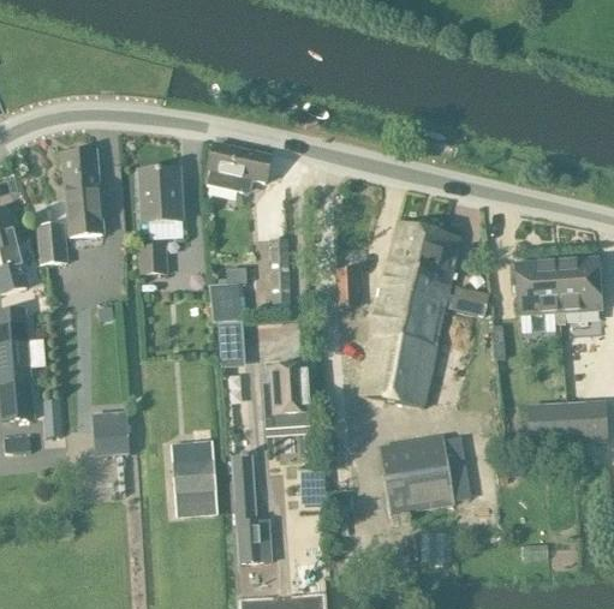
[(266,183),(272,155),(215,142),(209,169),(210,169),(207,184),(244,192),(246,178),(266,183)]
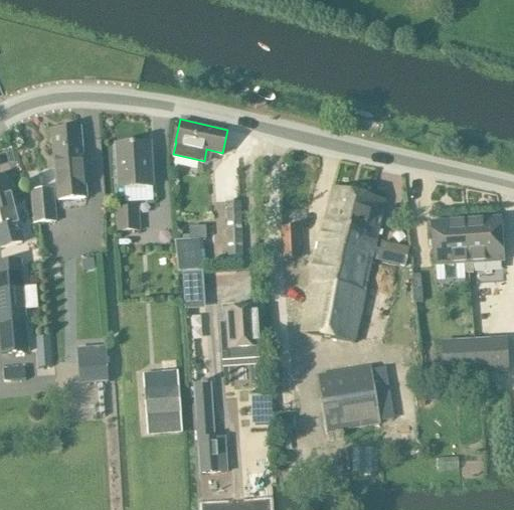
[(57,196),(87,194),(81,124),(52,126),(57,196)]
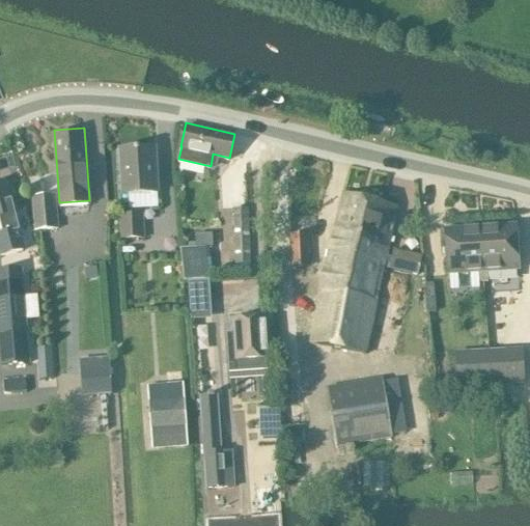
[(122,191),(158,189),(156,144),(120,146),(122,191)]
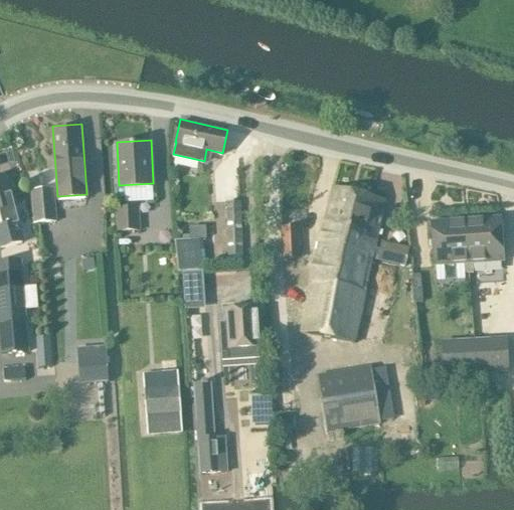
[(0,173),(0,239),(1,245),(22,239),(13,205),(18,203),(12,179),(8,180),(6,172),(0,173)]
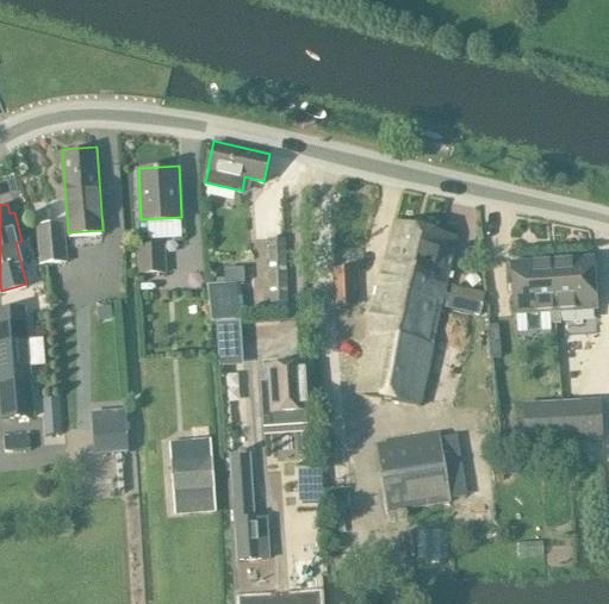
[(420,404),(445,285),(428,281),(430,272),(401,265),(409,222),(396,218),(355,390),(420,404)]
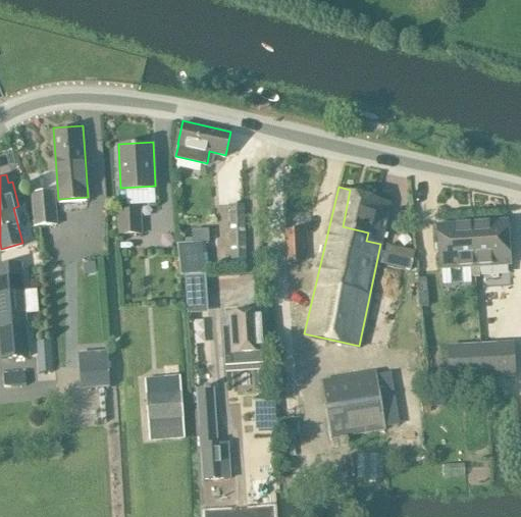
[(34,222),(58,221),(55,188),(32,190),(34,222)]
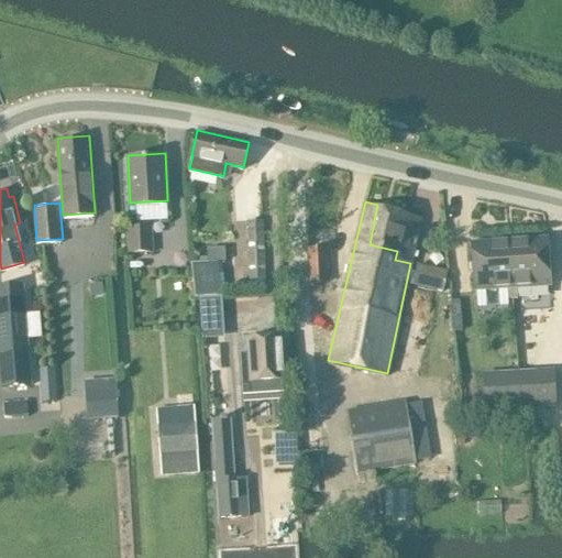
[(395,260),(410,263),(419,217),(377,205),(370,244),(397,251),(395,260)]
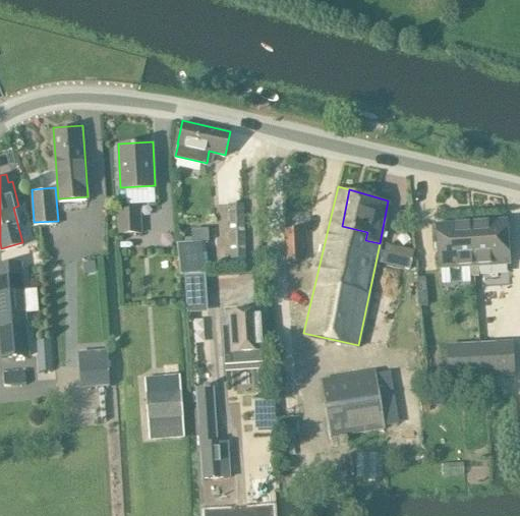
[(231,254),(245,254),(244,199),(230,201),(231,254)]
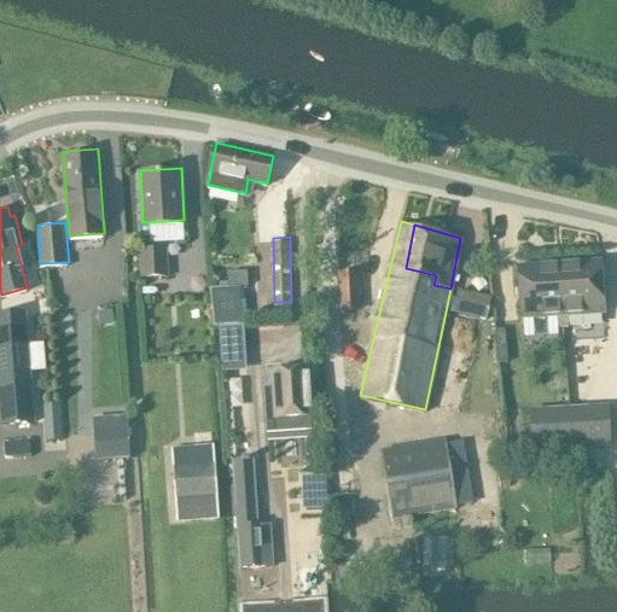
[(141,273),(167,272),(167,245),(140,246),(141,273)]
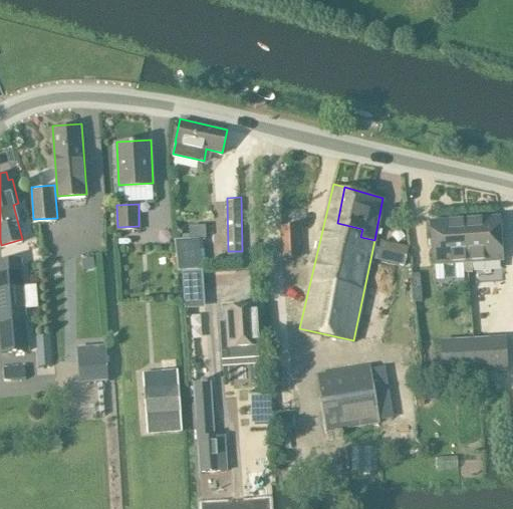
[(466,218),(469,270),(473,269),(472,259),(502,257),(499,215),(466,218)]
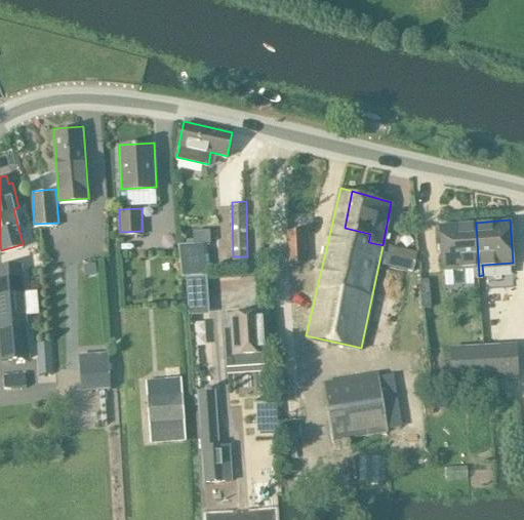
[(476,223),(441,225),(443,268),(445,287),(480,285),(479,276),(476,223)]
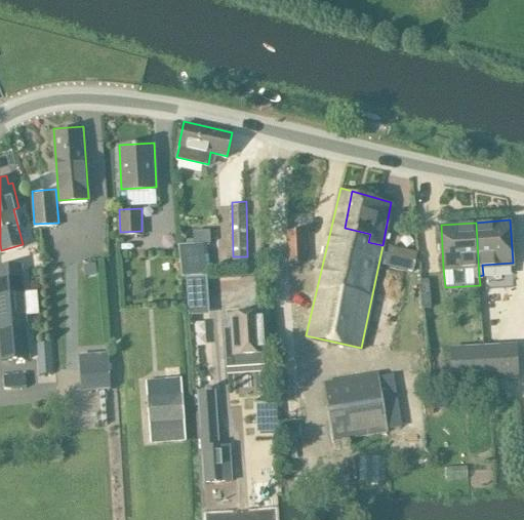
[(286,258),(305,258),(305,229),(286,230),(286,258)]
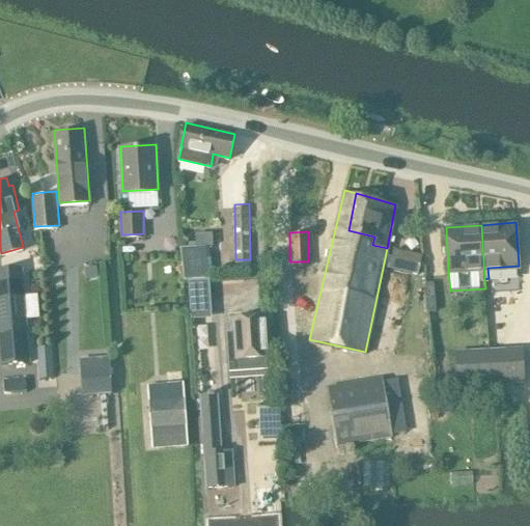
[(185,277),(208,275),(205,243),(182,245),(185,277)]
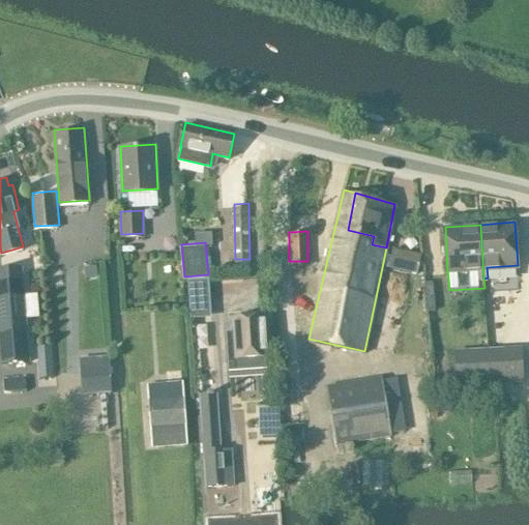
[(421,251),(393,244),(389,264),(416,270),(421,251)]
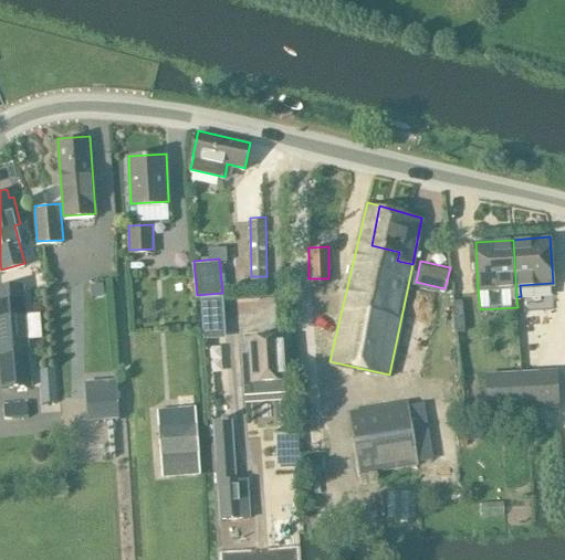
[(0,345),(3,383),(32,381),(24,282),(0,284),(0,345)]
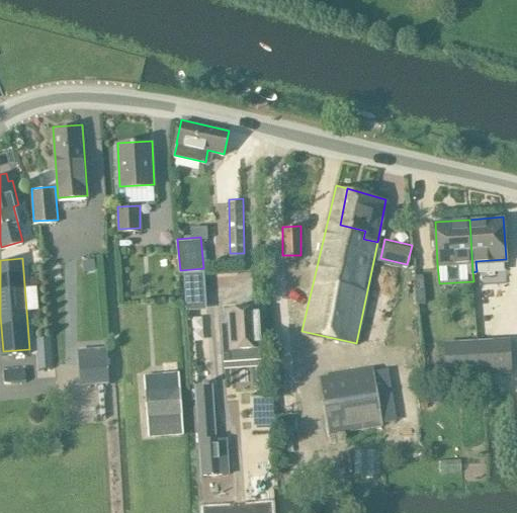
[(416,273),(418,302),(426,301),(423,272),(416,273)]
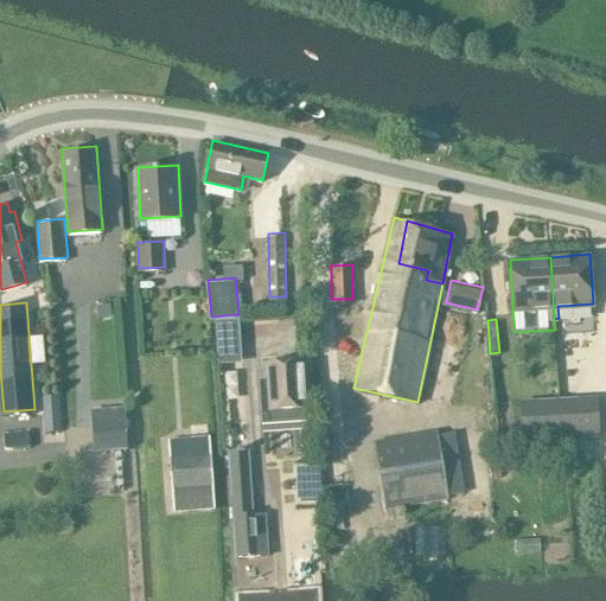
[(305,357),(267,359),(268,375),(260,376),(263,421),(308,417),(305,357)]
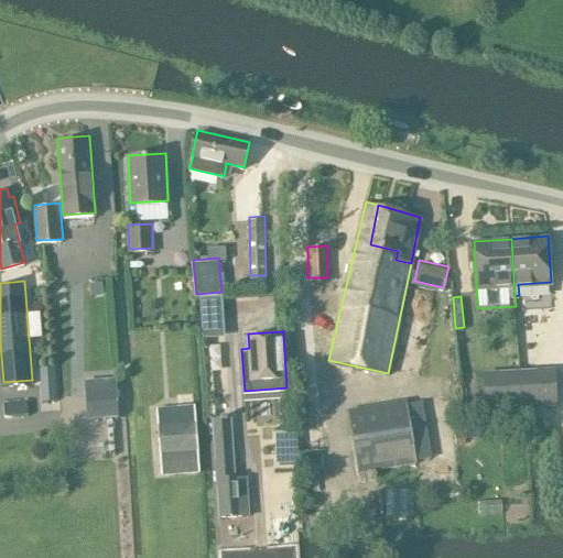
[(57,396),(55,362),(41,363),(43,398),(57,396)]
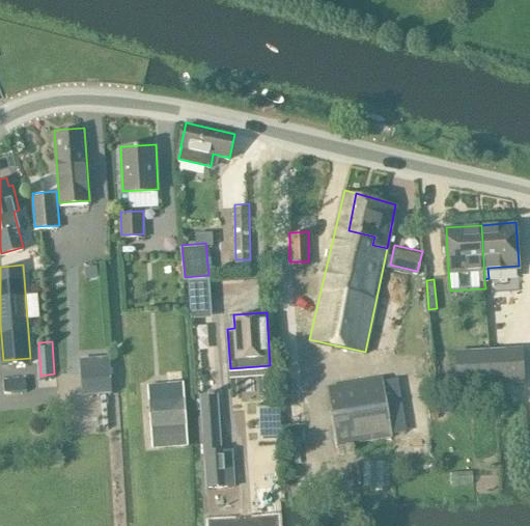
[(490,349),(492,382),(524,380),(523,347),(490,349)]
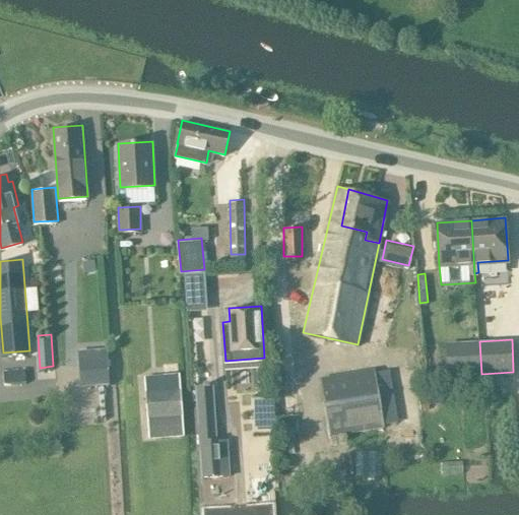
[(449,375),(481,374),(479,341),(447,342),(449,375)]
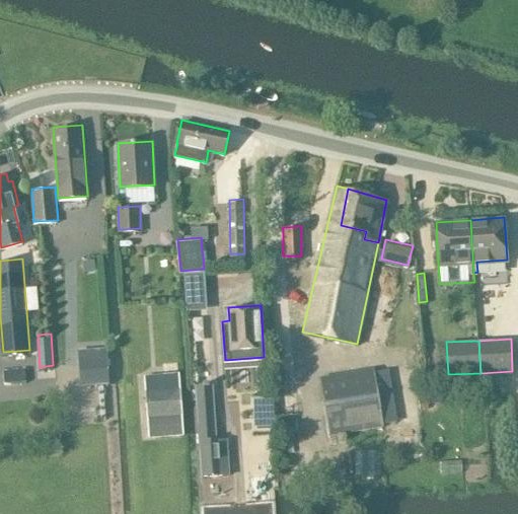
[(107,344),(78,346),(80,383),(109,381),(107,344)]
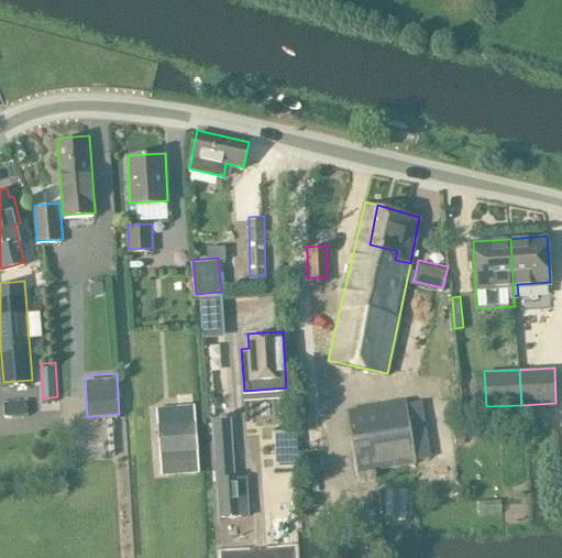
[(156,405),(162,471),(199,468),(194,390),(176,390),(177,403),(156,405)]
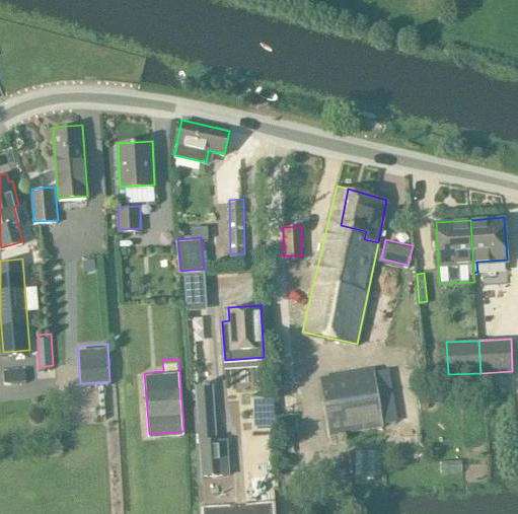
[(24,366),(3,368),(5,380),(8,380),(23,378),(26,378),(24,366)]
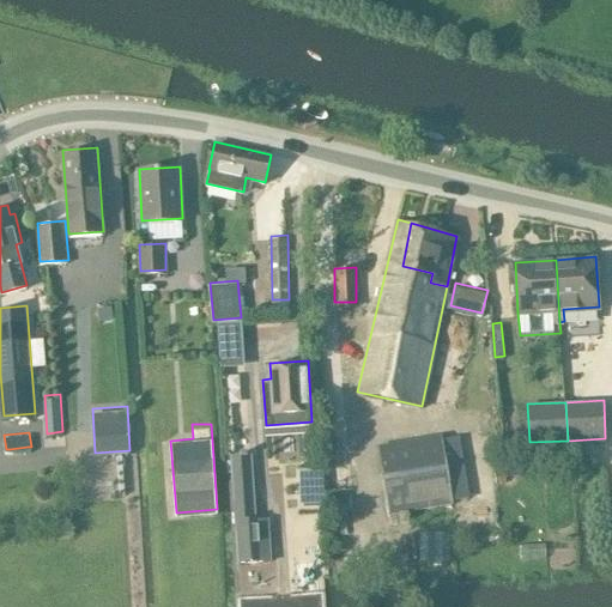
[(389,510),(452,501),(442,433),(379,443),(389,510)]
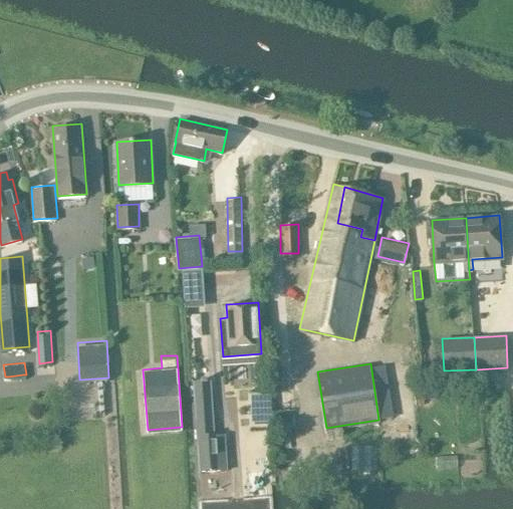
[(212,394),(194,395),(195,399),(199,470),(217,469),(228,468),(226,432),(215,433),(212,394)]
